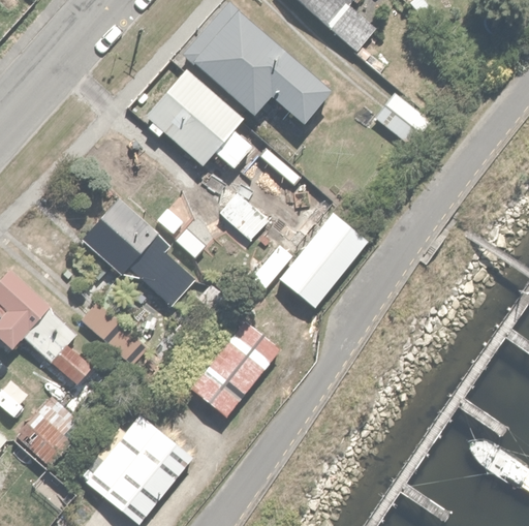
[(294,0),(353,54),(376,29),(347,3),(350,0),(294,0)]
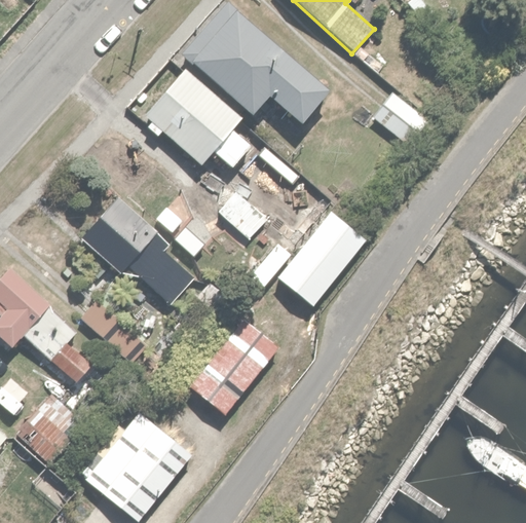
[(301,121),(328,88),(222,2),(180,54),(253,114),(268,95),(301,121)]
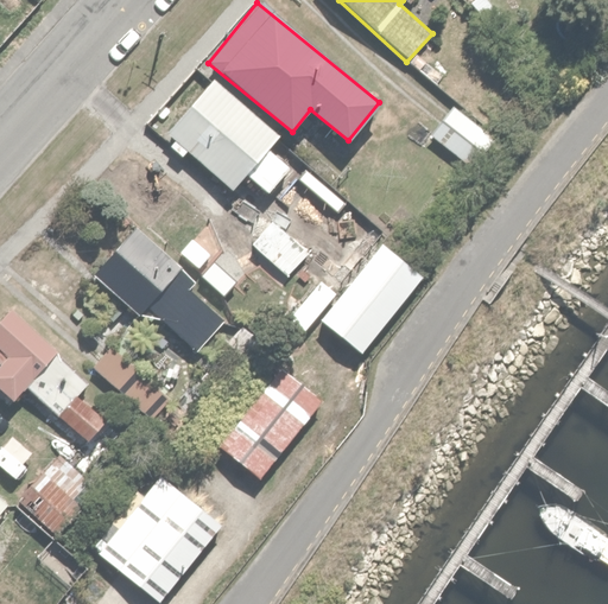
[(280,135),(213,75),(164,127),(176,138),(169,145),(183,158),(190,151),(229,186),(244,171),(265,190),(289,164),(270,147),(280,135)]
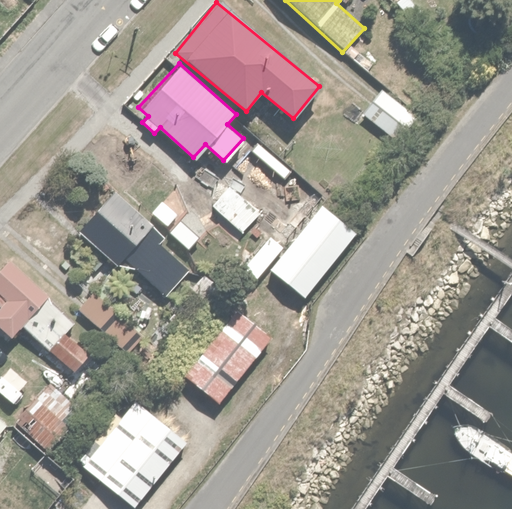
[(380,90),(362,115),(398,142),(416,117),(380,90)]
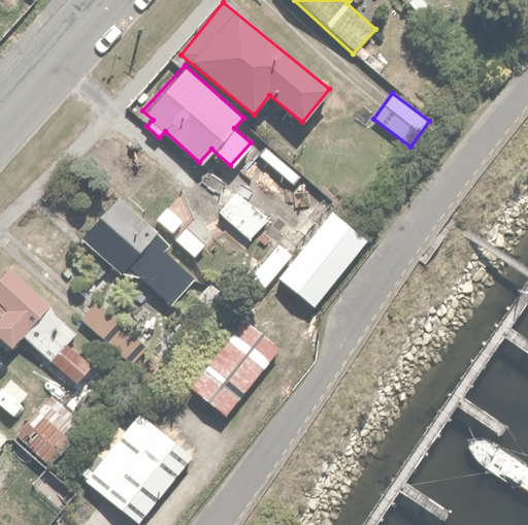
[(252,205),(234,192),(218,212),(234,226),(252,205)]
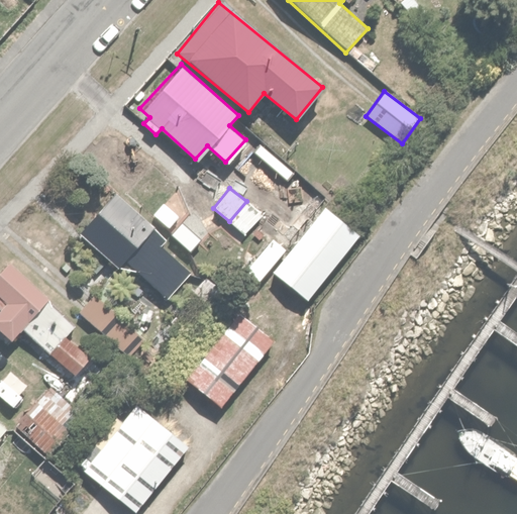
[(167,237),(112,190),(78,231),(126,273),(129,269),(169,302),(193,274),(160,245),(167,237)]
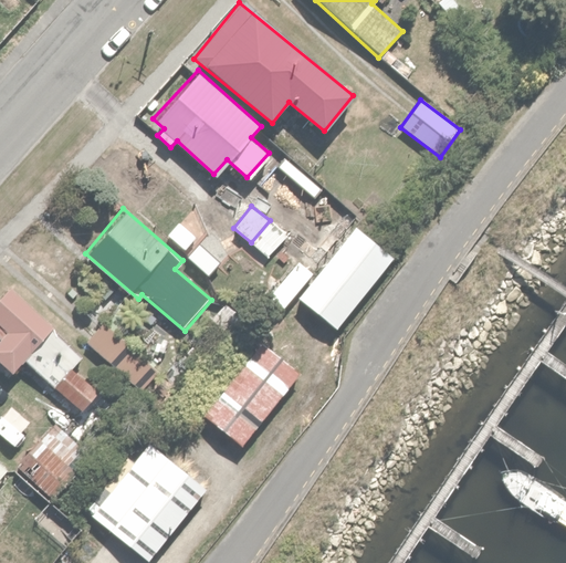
[(336,331),(394,259),(355,227),(296,299),(336,331)]
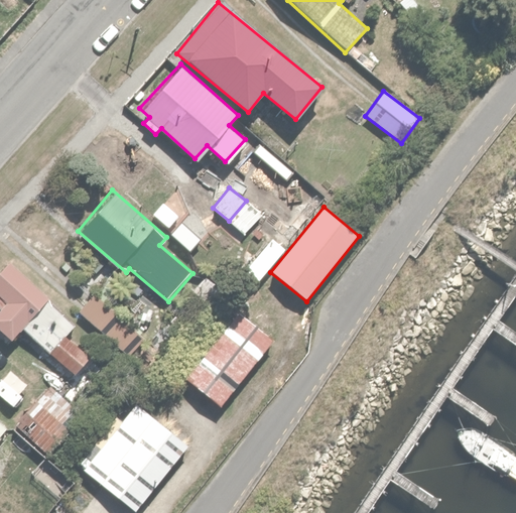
[(77,327),(6,258),(0,264),(0,331),(9,340),(20,328),(71,376),(94,352),(73,332),(77,327)]
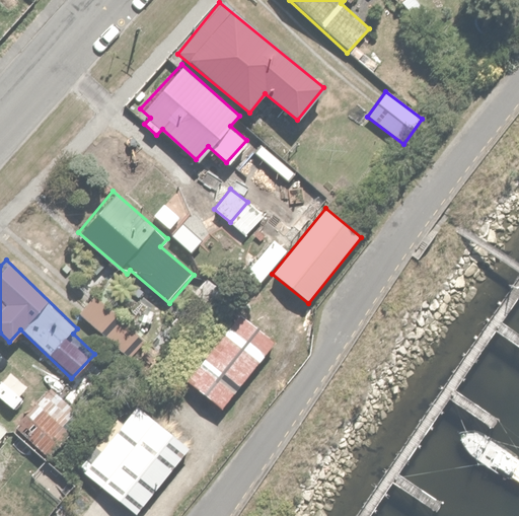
[(183,378),(222,409),(275,341),(236,310),(183,378)]
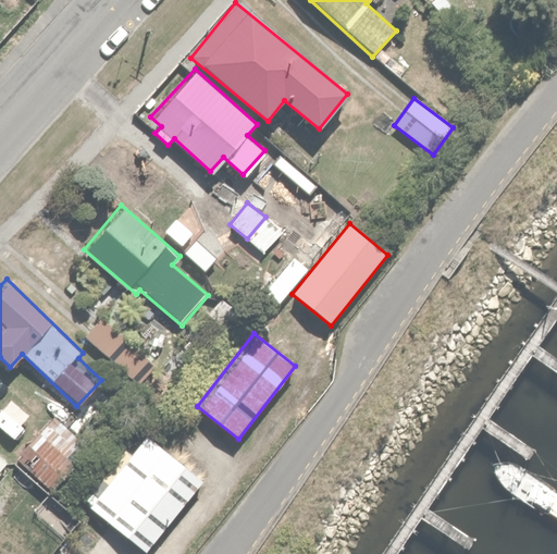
[(52,418),(14,460),(42,485),(81,443),(52,418)]
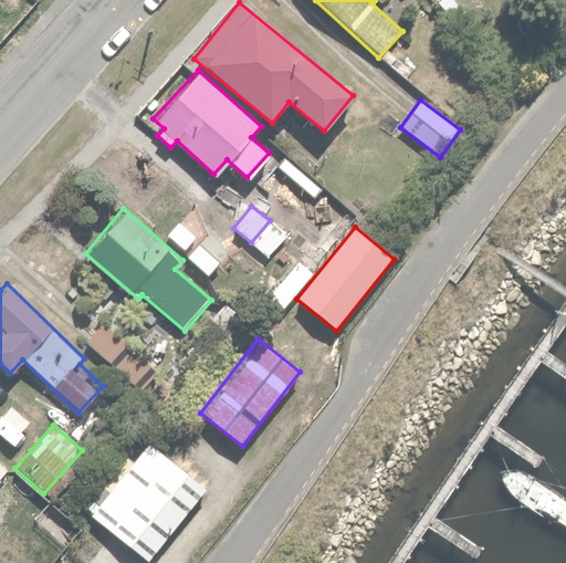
[(88,507),(149,561),(211,492),(150,438),(88,507)]
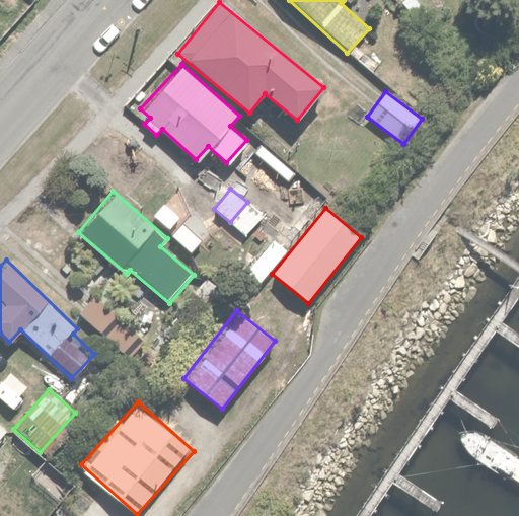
[(0,440),(9,431),(0,423),(0,440)]
